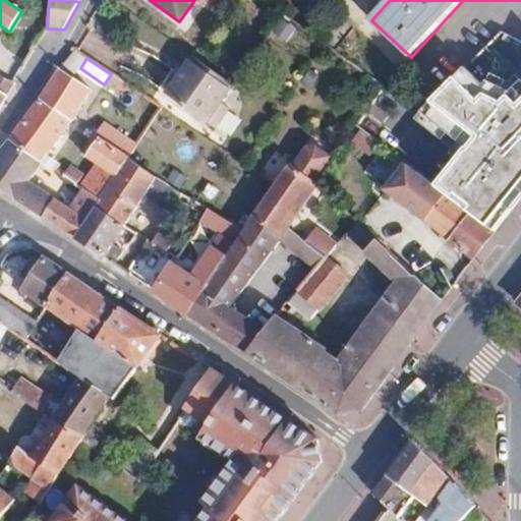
[(236,88),(194,58),(192,62),(233,91),(236,88)]
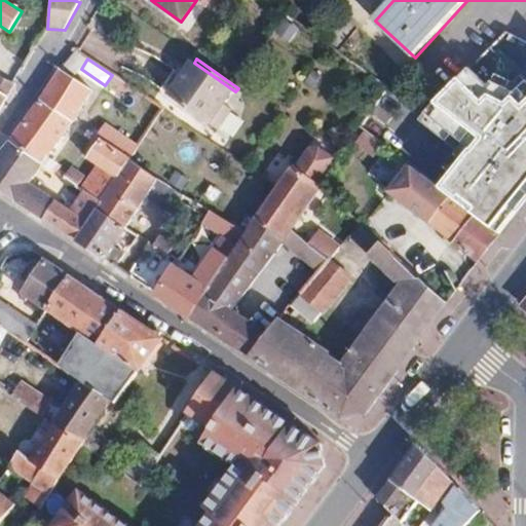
[(226,105),(235,91),(194,63),(183,79),(176,79),(170,88),(174,92),(171,97),(220,132),(234,112),(226,105)]
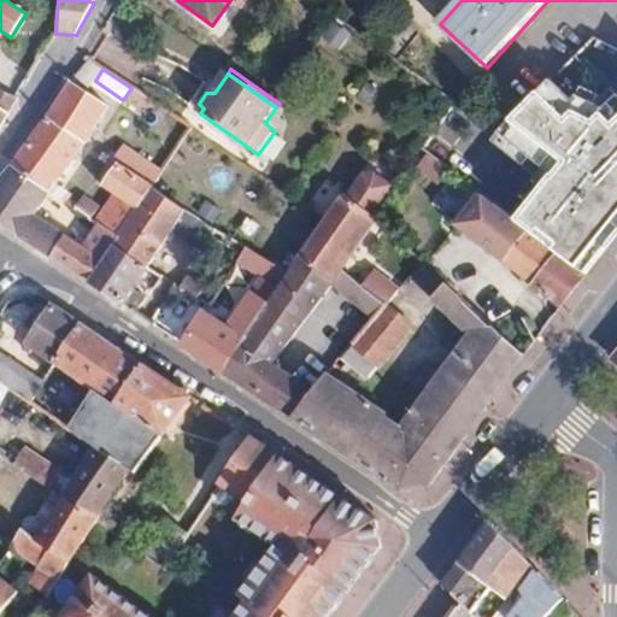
[(57,101),(95,128),(109,106),(71,81),(57,101)]
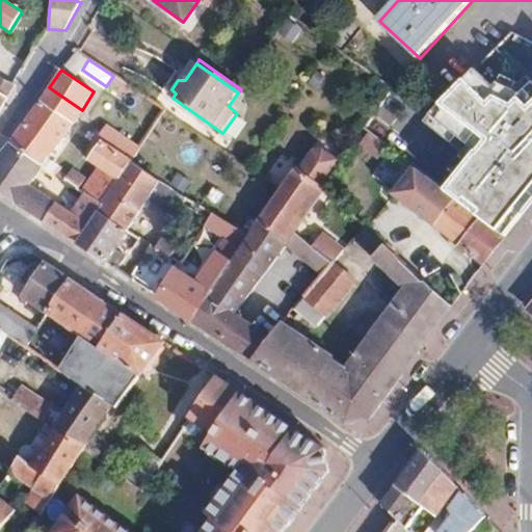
[(128,85),(113,76),(106,86),(112,90),(114,87),(123,92),(128,85)]
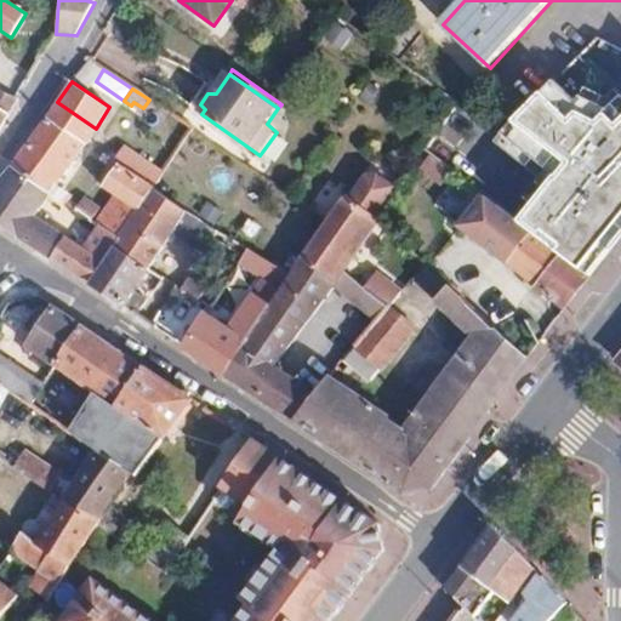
[(0,90),(0,107),(10,113),(18,100),(0,90)]
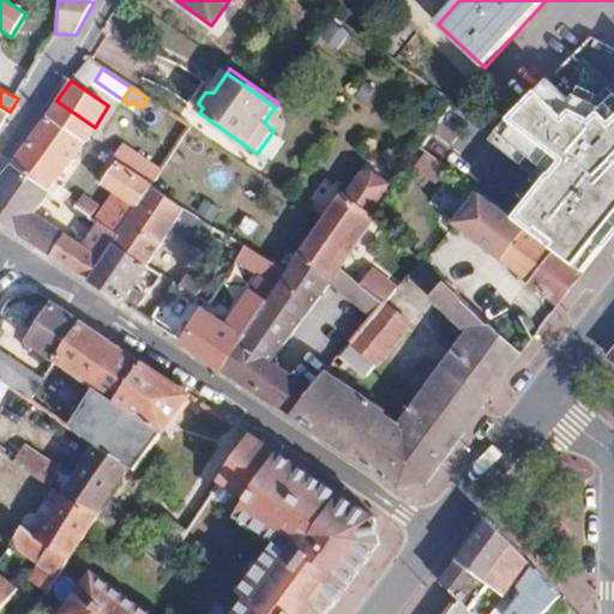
[(534,100),(499,137),(512,146),(536,120),(535,119),(543,109),(534,100)]
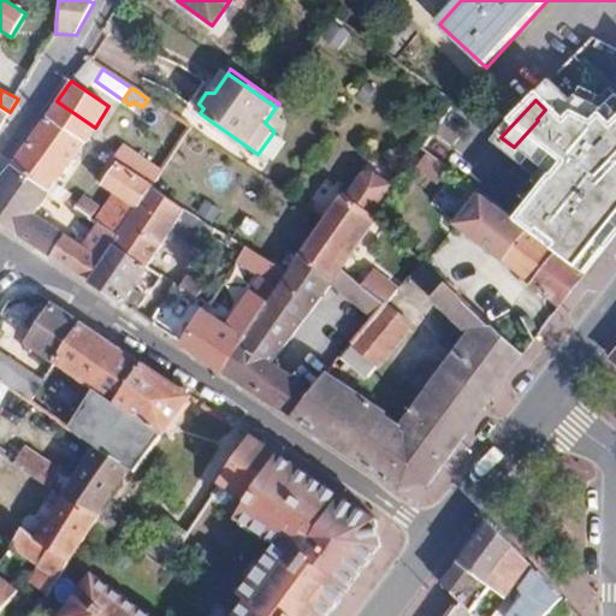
[(57,101),(47,118),(84,143),(95,128),(57,101)]
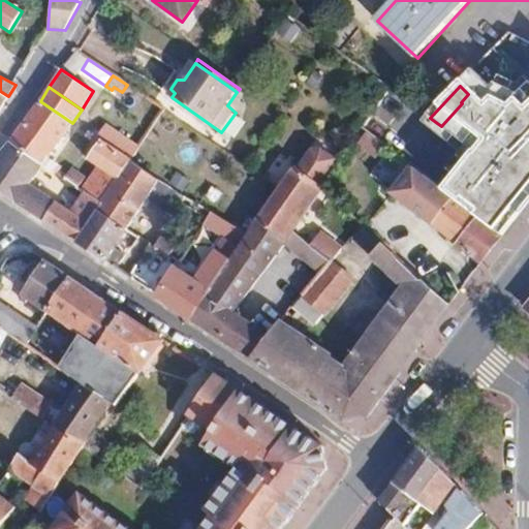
[(392,151),(410,124),(421,112),(414,106),(391,89),(362,128),(375,138),(392,151)]
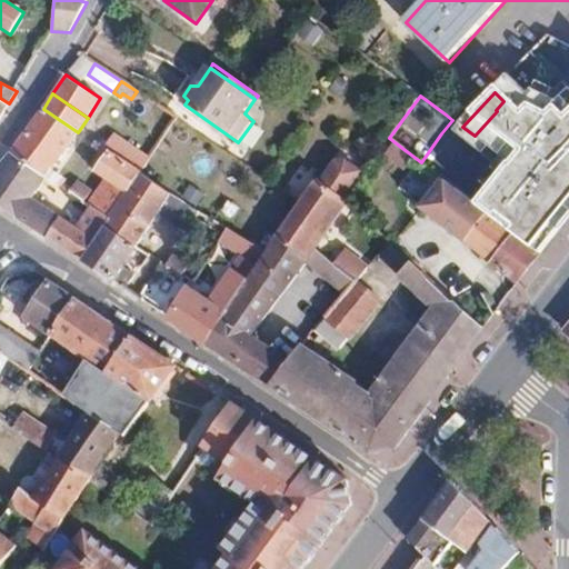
[(0,119),(9,103),(0,98),(0,119)]
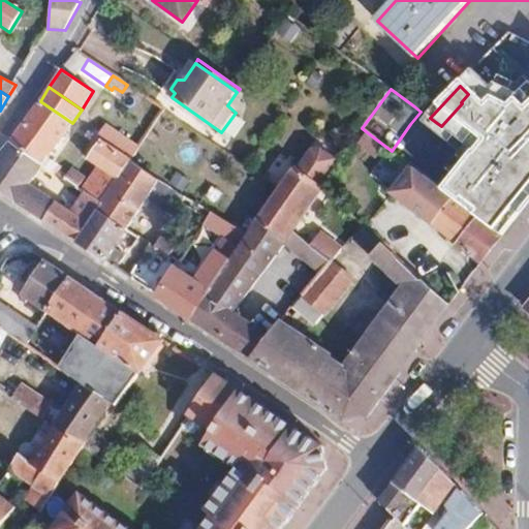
[(528,99),(520,110),(528,118),(528,99)]
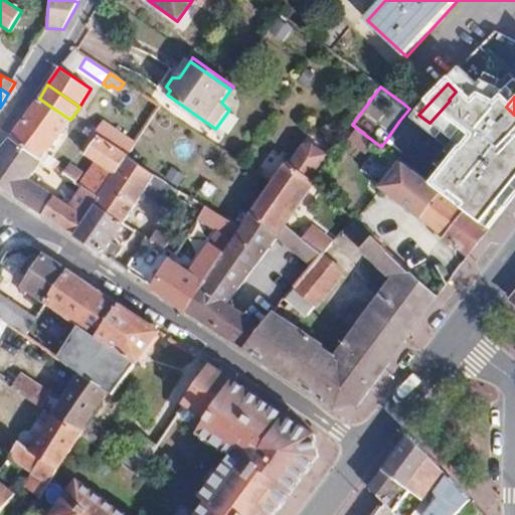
[(39,99),(10,138),(42,161),(46,164),(51,157),(46,154),(70,120),(39,99)]
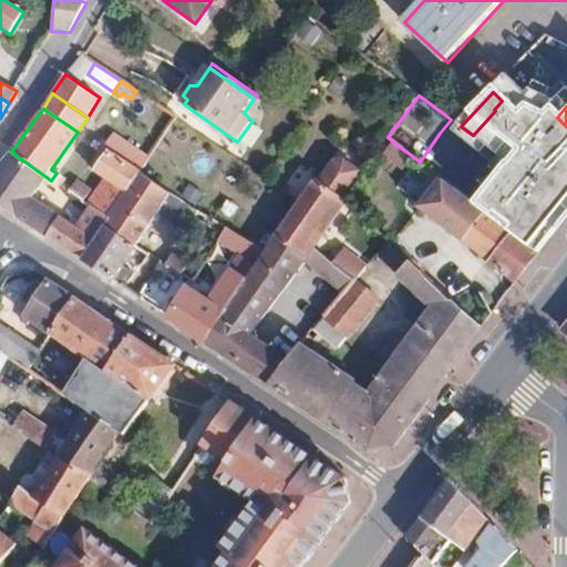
[(473,135),(482,143),(504,119),(495,111),(473,135)]
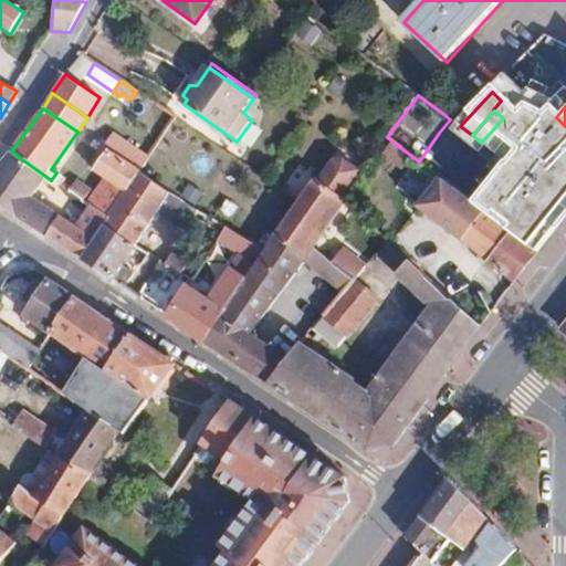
[(503,118),(481,143),(565,206),(565,164),(514,116),(507,123),(503,118)]
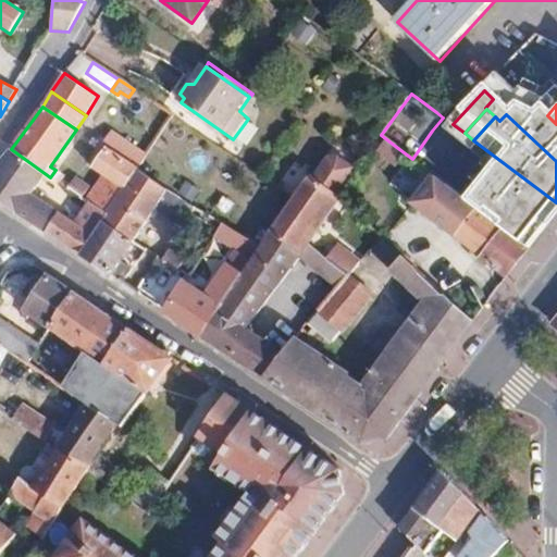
[(556,213),(556,202),(473,140),(465,133),(453,124),(443,118),(432,131),(445,139),(482,168),(472,182),(496,199),(493,203),(539,237),(556,213)]
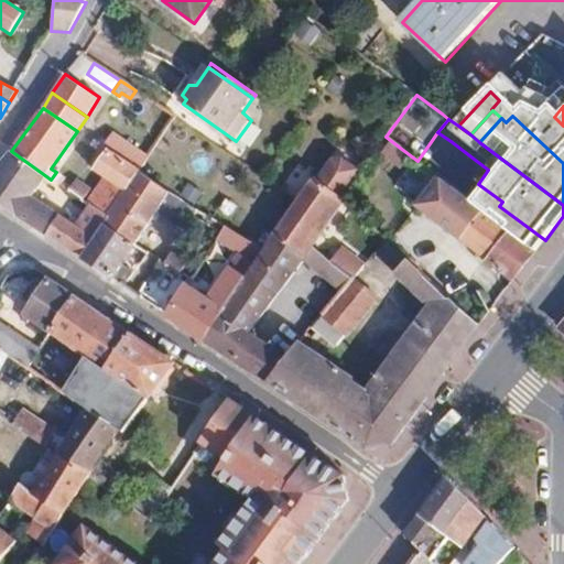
[(125,194),(140,171),(148,158),(115,132),(89,165),(95,169),(93,171),(105,180),(125,194)]
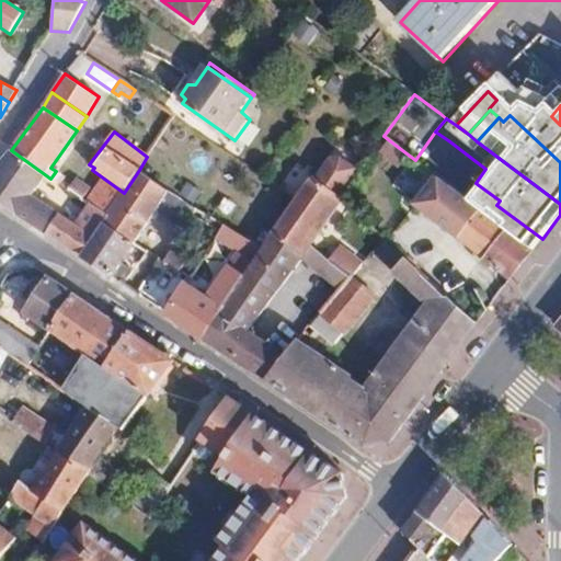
[(427,170),(448,140),(435,132),(415,160),(427,170)]
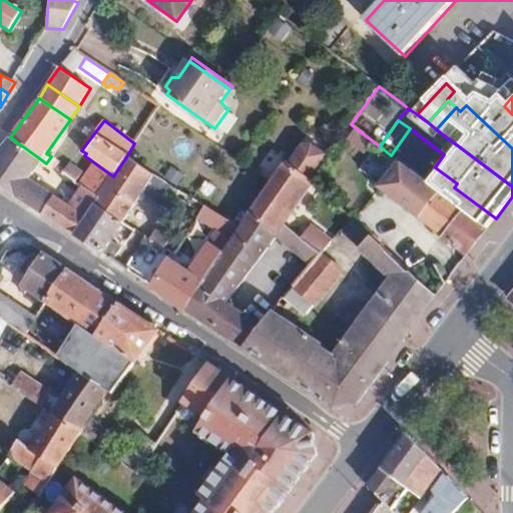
[(330,130),(321,143),(334,153),(344,139),(330,130)]
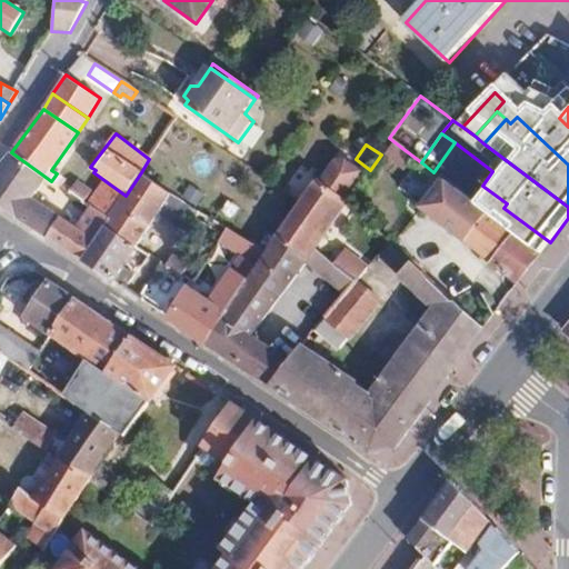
[(0,167),(0,207),(18,219),(32,198),(47,178),(11,152),(0,167)]
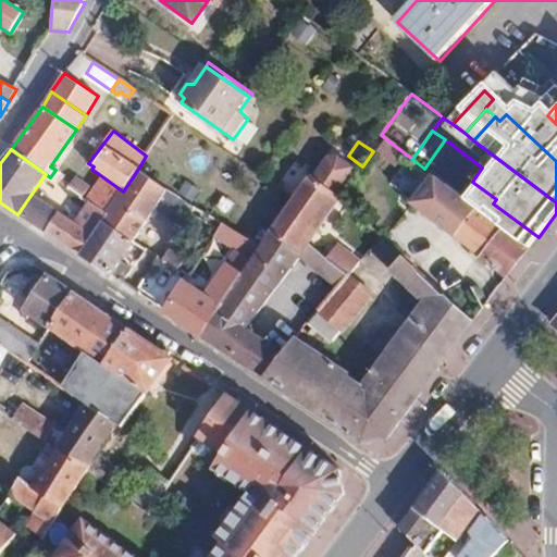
[(138,169),(123,192),(107,215),(103,221),(132,242),(153,210),(168,187),(138,169)]
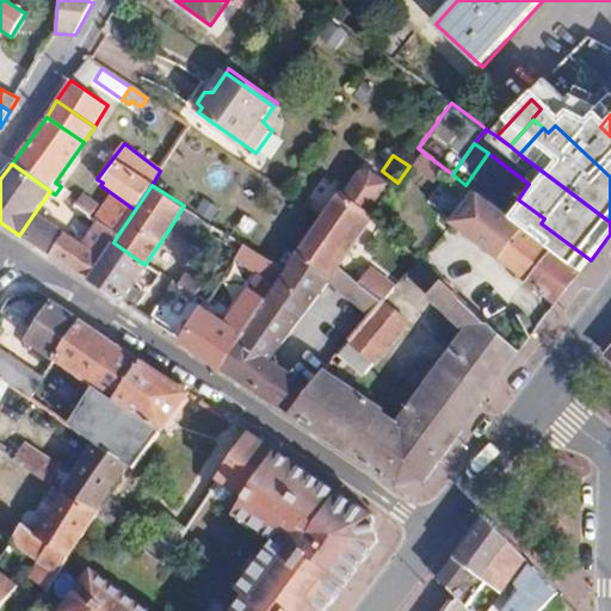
[(343,193),(323,218),(297,257),(327,278),(370,214),(343,193)]
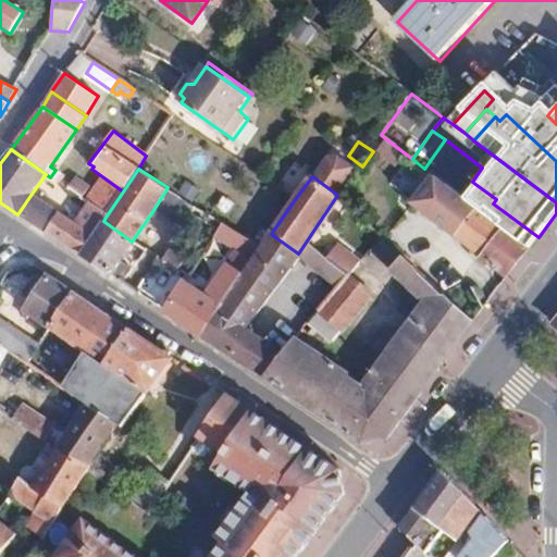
[(507,277),(530,248),(448,184),(446,186),(434,176),(413,203),(507,277)]
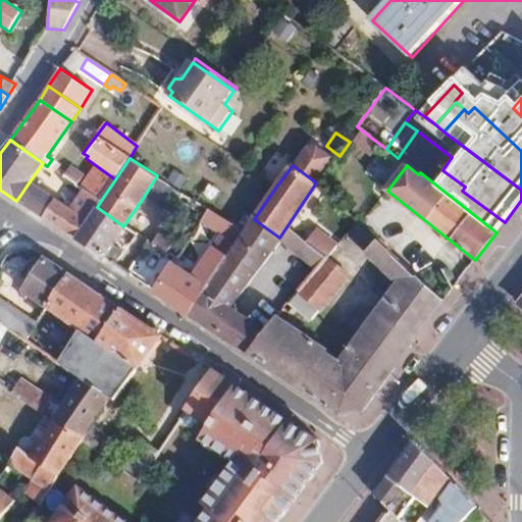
[(71,166),(64,177),(77,187),(85,175),(71,166)]
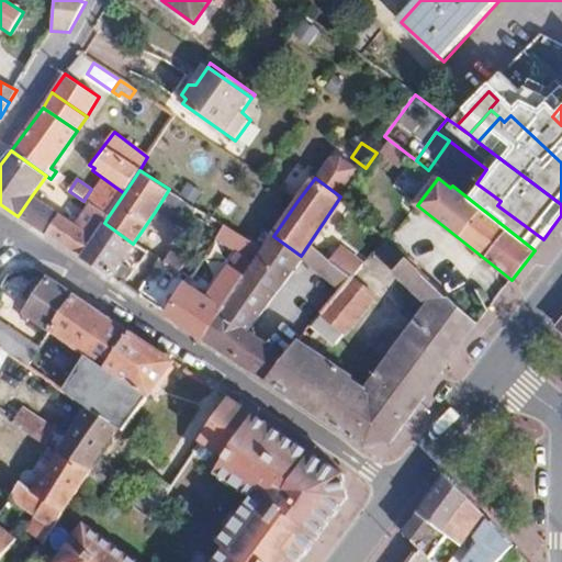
[(108,217),(124,193),(104,179),(87,203),(91,206),(108,217)]
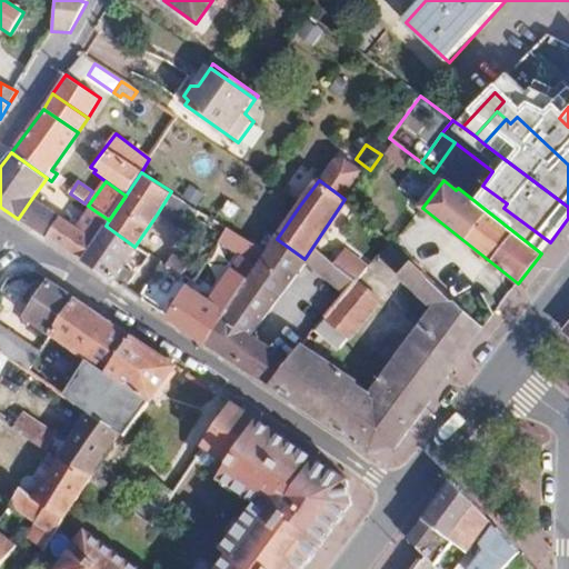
[(171,191),(157,215),(185,233),(200,210),(171,191)]
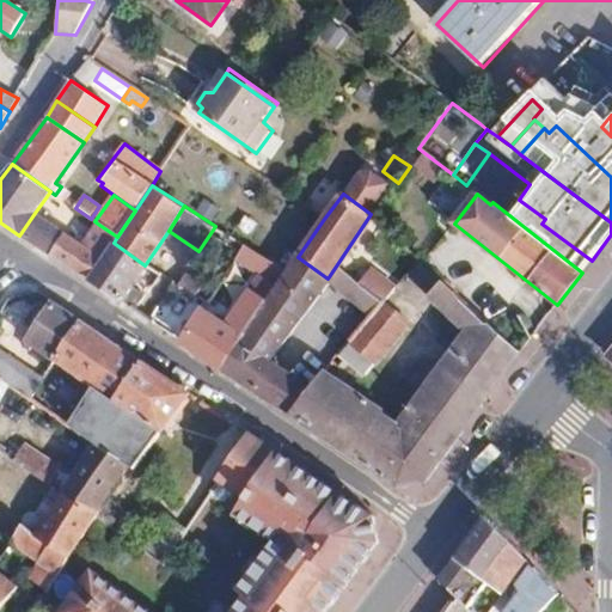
[(35,213),(19,236),(35,245),(49,222),(35,213)]
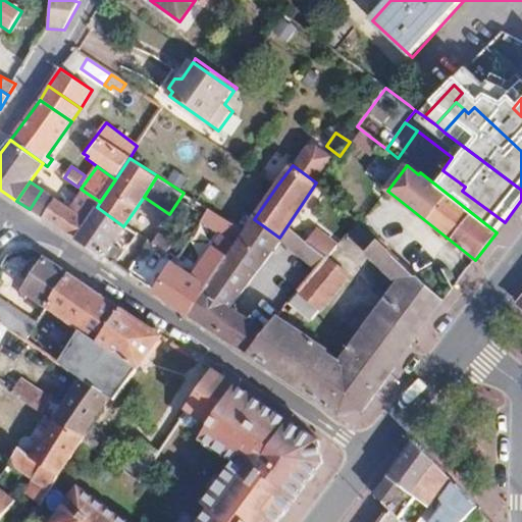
[(55,199),(42,190),(30,209),(43,217),(55,199)]
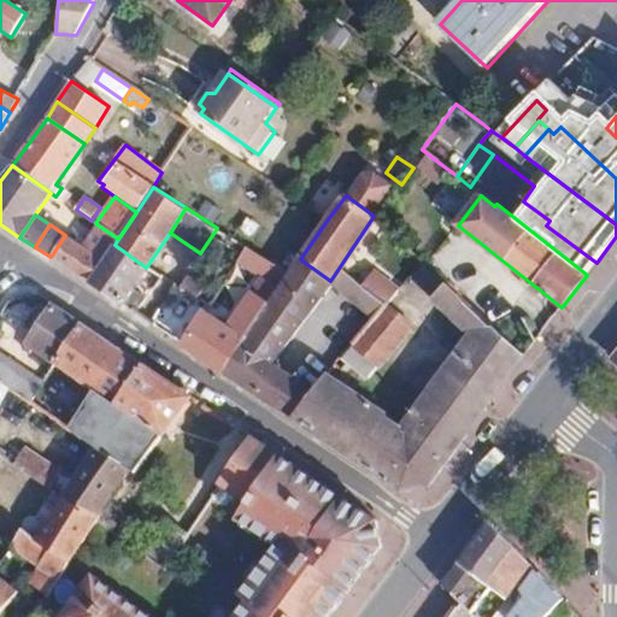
[(51,257),(90,283),(115,245),(118,239),(100,227),(86,250),(65,235),(51,257)]
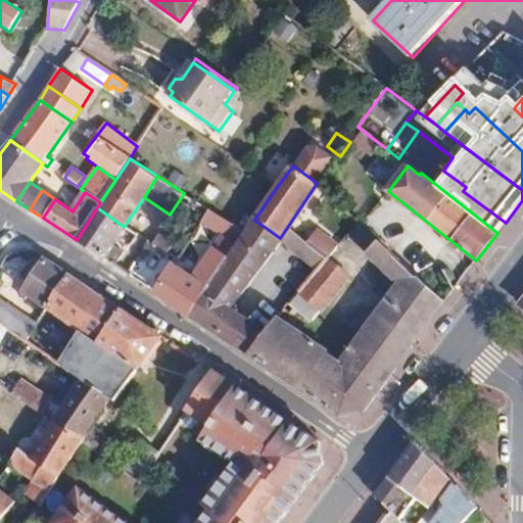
[(124,227),(97,207),(77,240),(103,258),(124,227)]
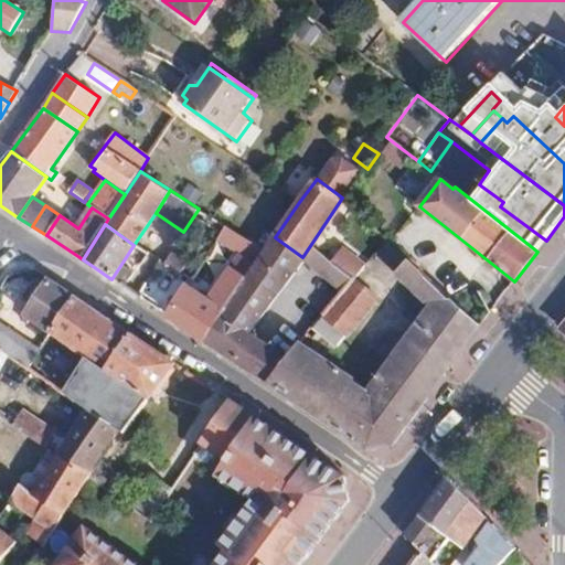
[(224,225),(216,238),(256,266),(265,252),(224,225)]
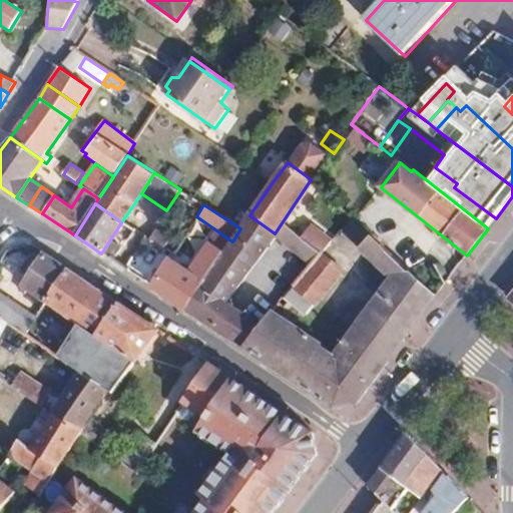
[(216,265),(205,283),(186,312),(243,349),(262,326),(227,304),(277,239),(279,236),(275,233),(249,215),(240,228),(232,241),(216,265)]
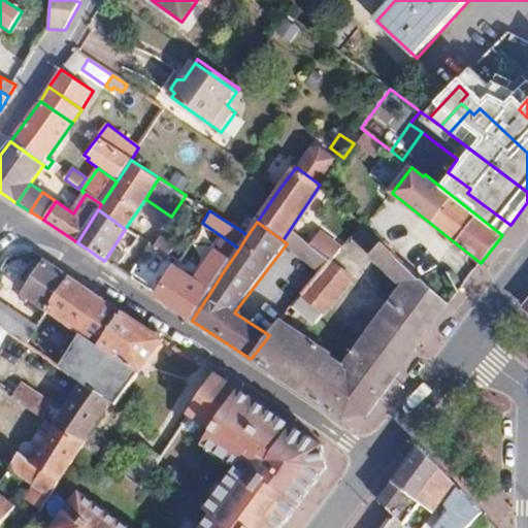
[(383,243),(364,226),(351,239),(369,257),(383,243)]
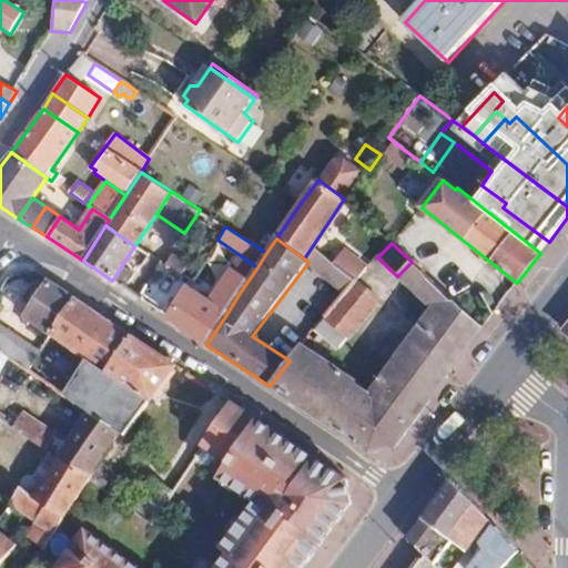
[(174,252),(164,267),(179,276),(189,262),(174,252)]
